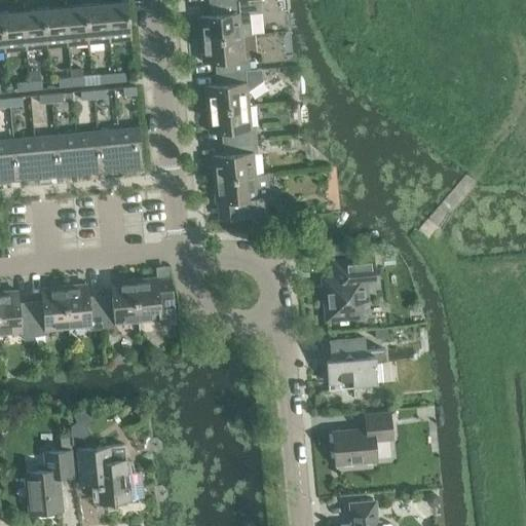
[(109,40),(130,38),(126,0),(115,0),(106,1),(109,40)]
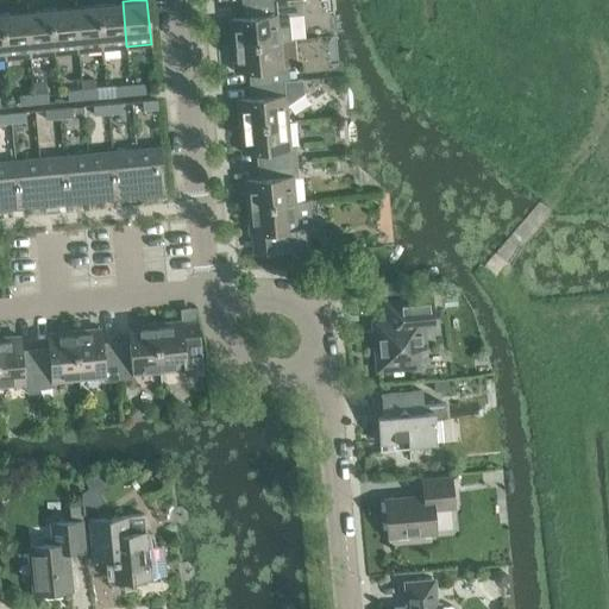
[(290,39),(288,14),(303,13),(301,0),(276,0),(242,4),(244,18),(230,19),(232,45),(280,41),(290,39)]
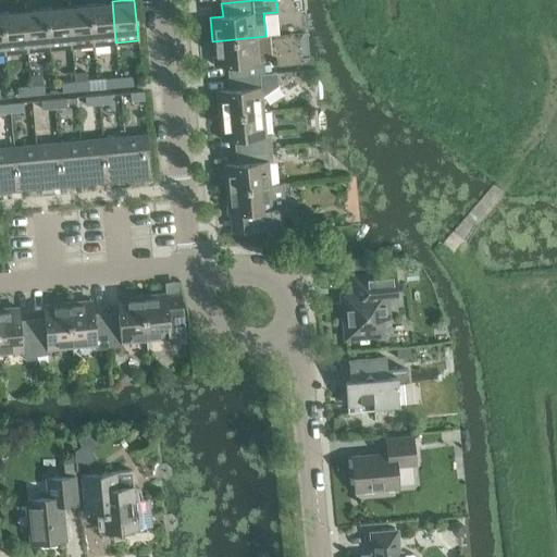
[(112,1),(89,3),(94,45),(115,42),(112,1)]
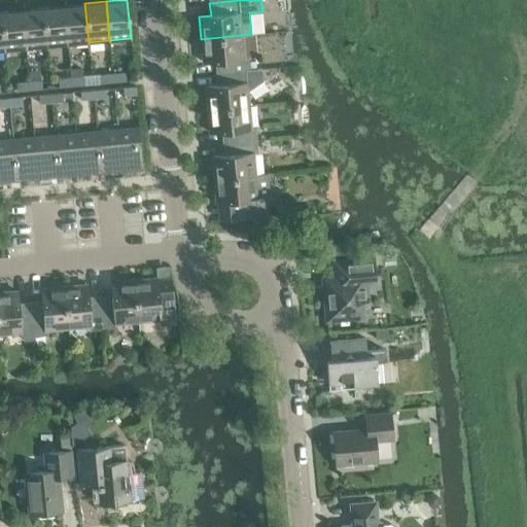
[(84,3),(64,5),(68,44),(89,42),(84,3)]
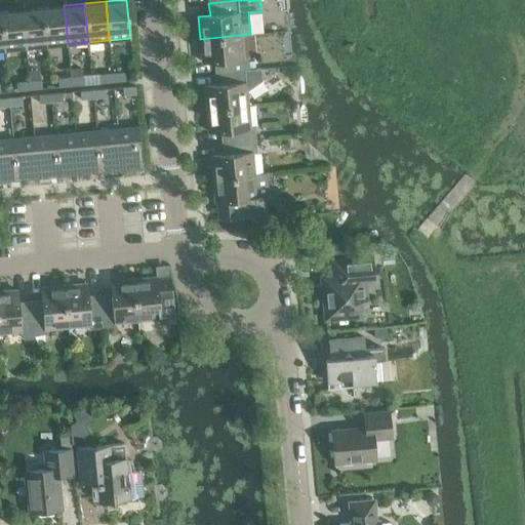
[(64,5),(43,7),(46,46),(68,44),(64,5)]
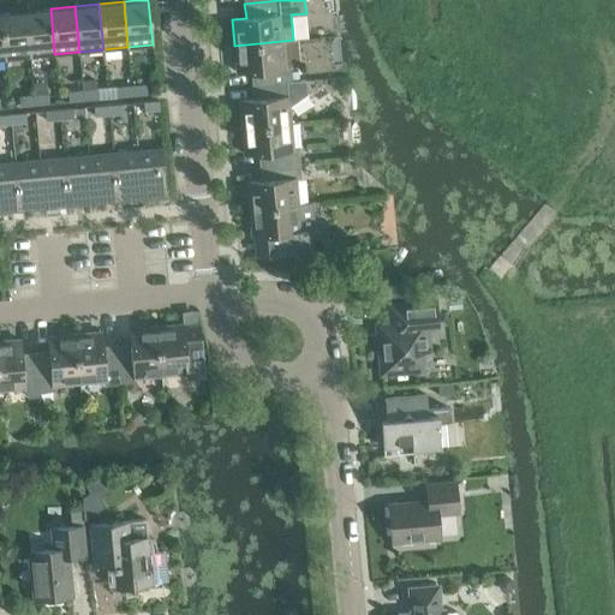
[(51,9),(25,11),(30,57),(54,54),(51,9)]
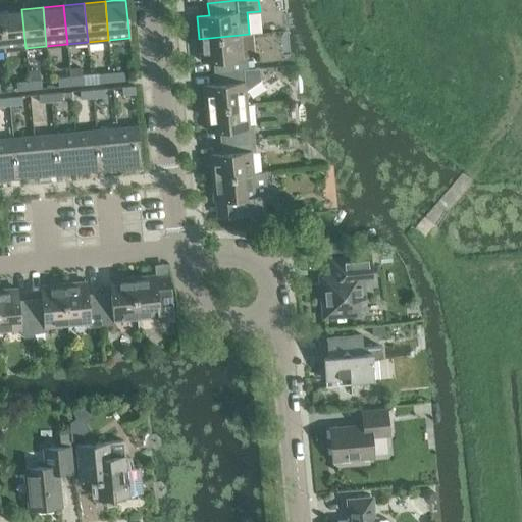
[(21,9),(1,11),(5,50),(25,48),(21,9)]
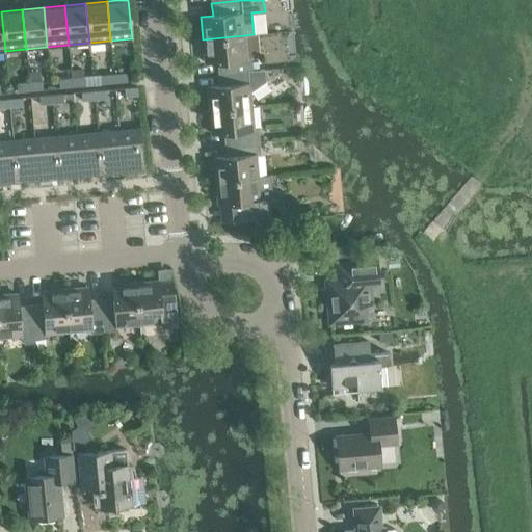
[(217,61),(218,74),(253,71),(251,61),(251,57),(246,58),(244,35),(203,40),(205,62),(217,61)]
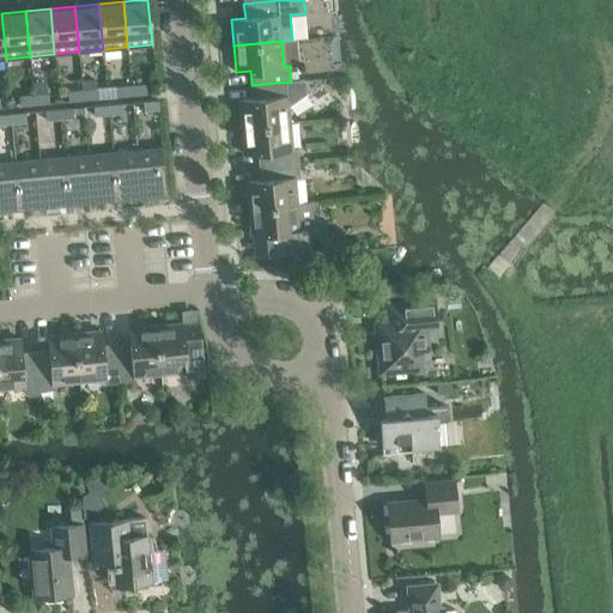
[(95,79),(82,80),(83,90),(95,89),(96,89),(95,79)]
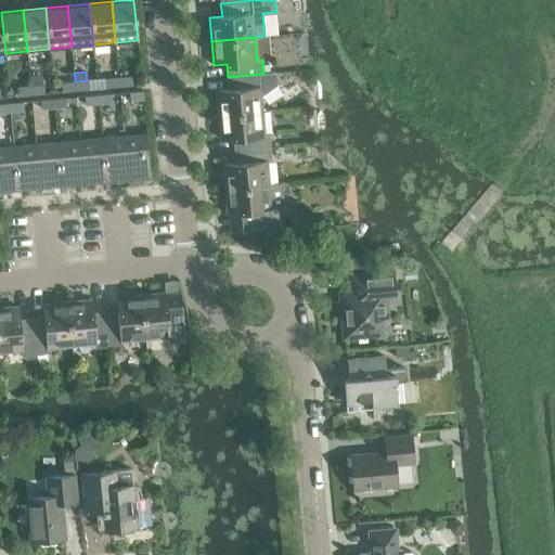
[(265,87),(263,74),(228,77),(229,90),(216,91),(218,115),(261,111),(259,87),(265,87)]
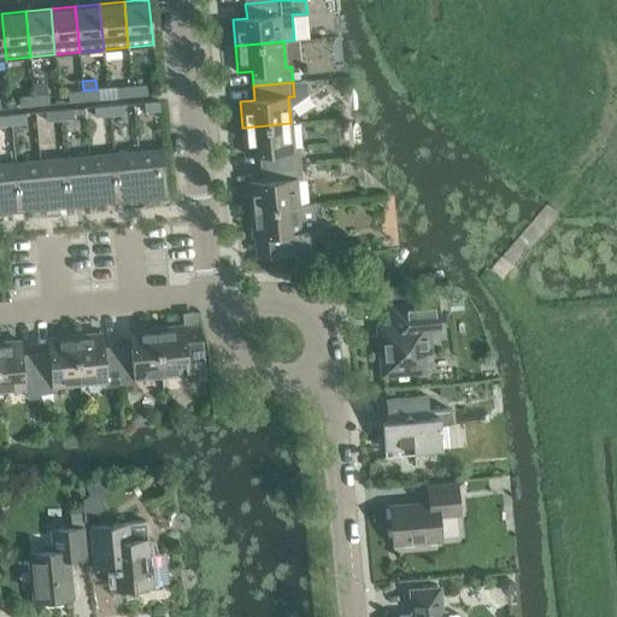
[(131,87),(133,97),(147,95),(146,86),(131,87)]
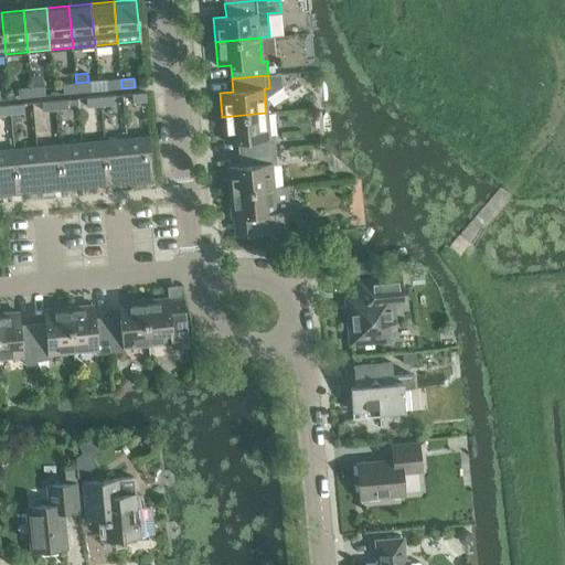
[(121,88),(120,80),(107,81),(108,89),(121,88)]
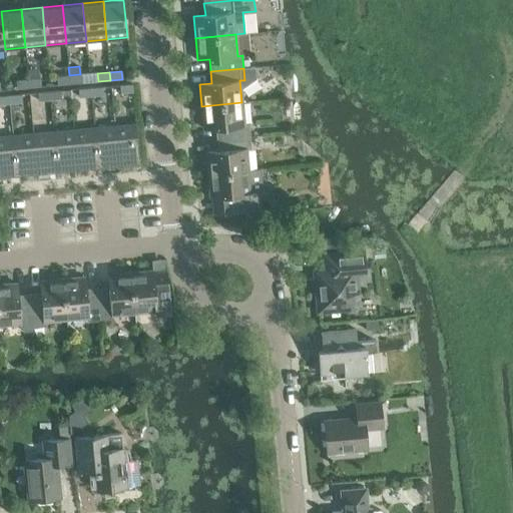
[(79,74),(69,75),(68,75),(69,84),(81,82),(80,74),(79,74)]
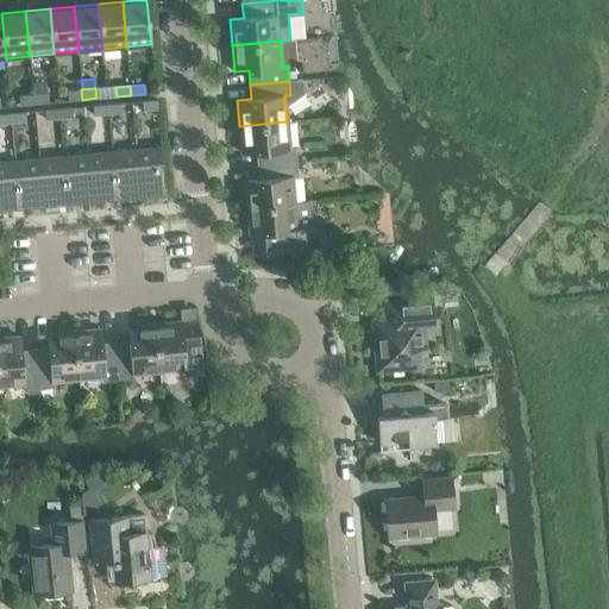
[(82,100),(81,89),(67,90),(68,101),(82,100)]
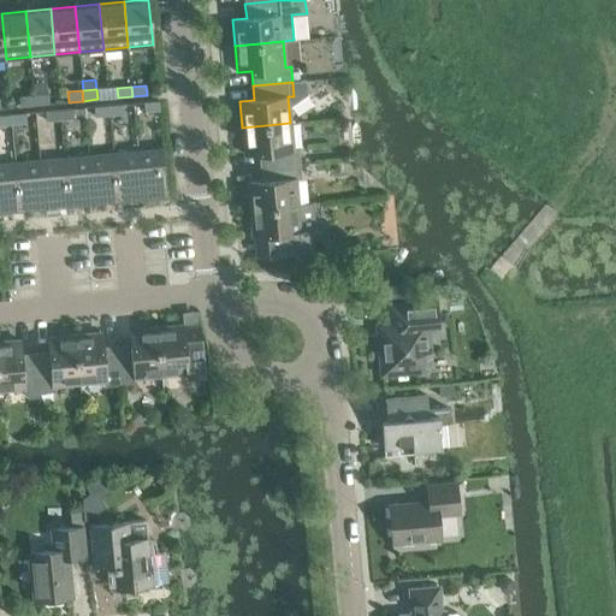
[(34,95),(35,105),(49,104),(48,94),(34,95)]
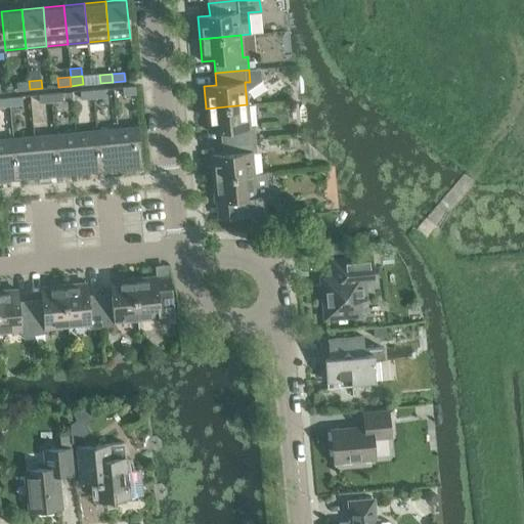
[(30,89),(29,81),(16,82),(17,90),(30,89)]
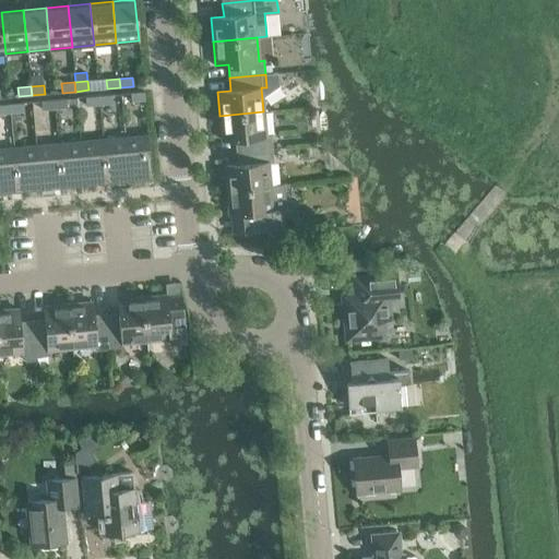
[(131,102),(144,100),(144,92),(130,93),(131,102)]
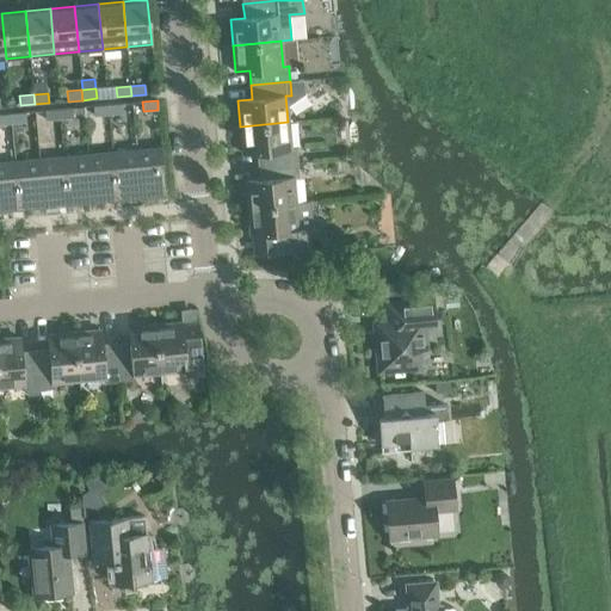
[(107,105),(109,115),(123,113),(122,104),(107,105)]
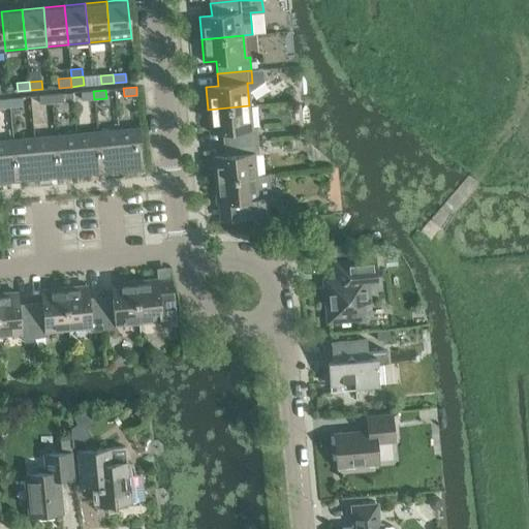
[(94,99),(93,91),(81,92),(82,100),(94,99)]
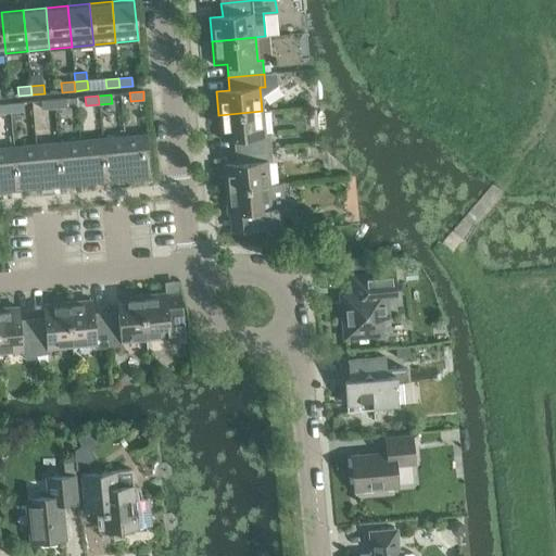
[(53,100),(54,109),(67,108),(66,98),(53,100)]
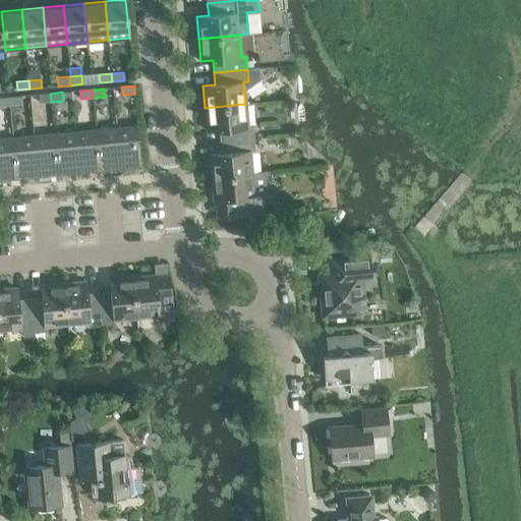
[(51,102),(50,94),(38,95),(40,103),(51,102)]
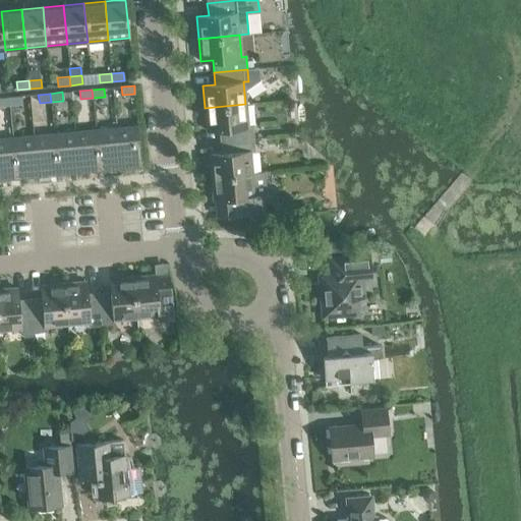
[(9,97),(10,106),(22,104),(21,96),(9,97)]
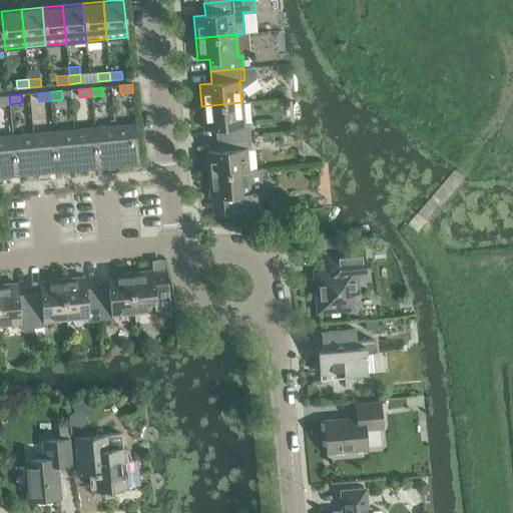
[(0,104),(10,104),(9,95),(0,96),(0,104)]
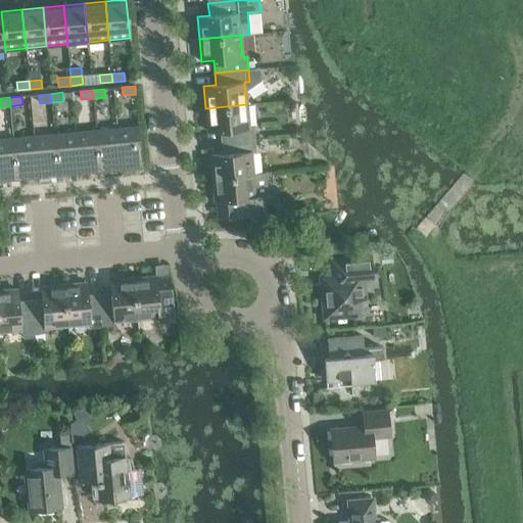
[(248,127),(246,104),(205,108),(207,131),(220,130),(221,142),(254,138),(253,126),(248,127)]
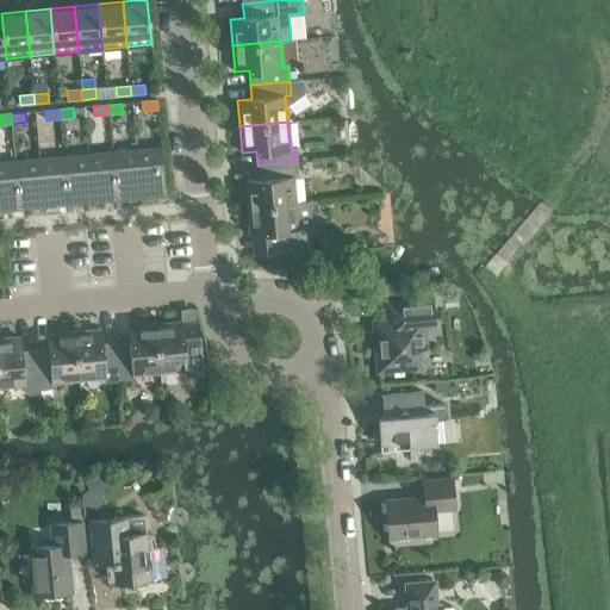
[(136,149),(141,194),(166,192),(161,147),(136,149)]
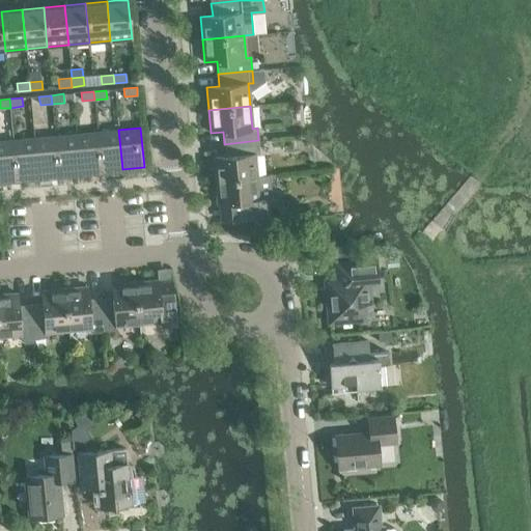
[(98,132),(102,171),(122,169),(118,130),(98,132)]
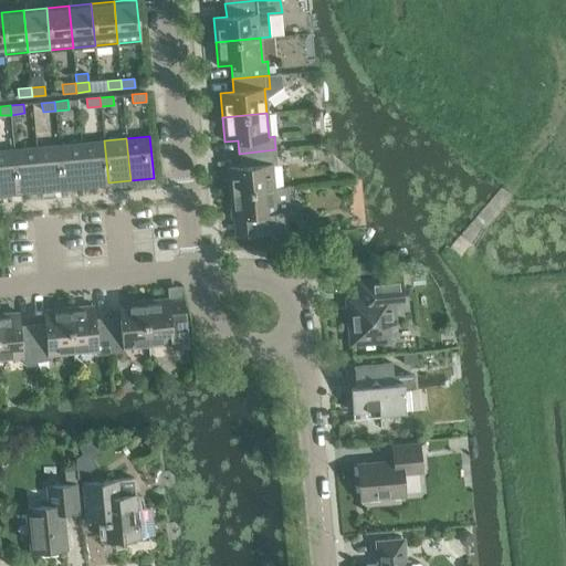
[(82,143),(85,185),(108,182),(104,140),(82,143)]
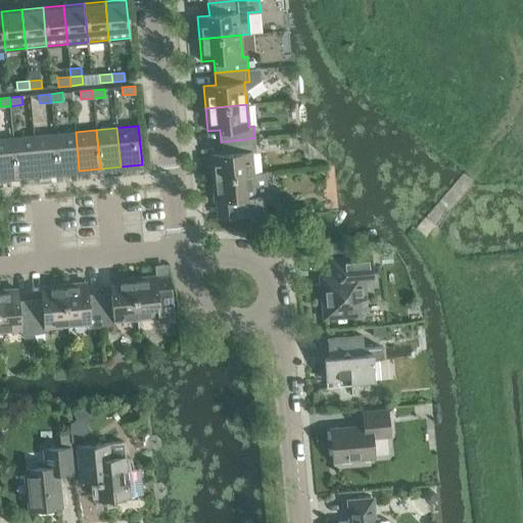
[(58,173),(79,171),(76,132),(54,134),(58,173)]
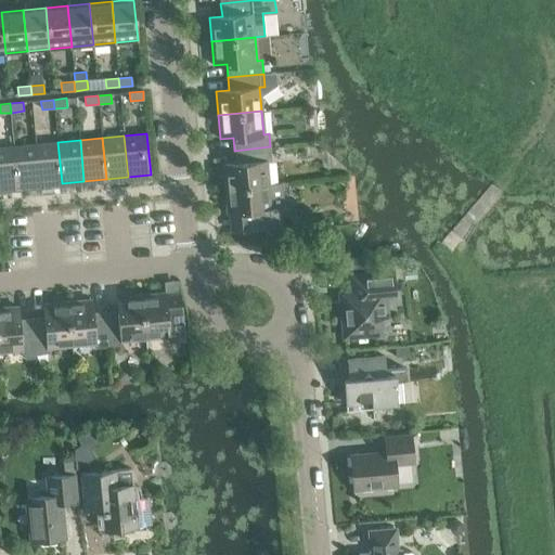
[(36,144),(40,185),(62,183),(57,142),(36,144)]
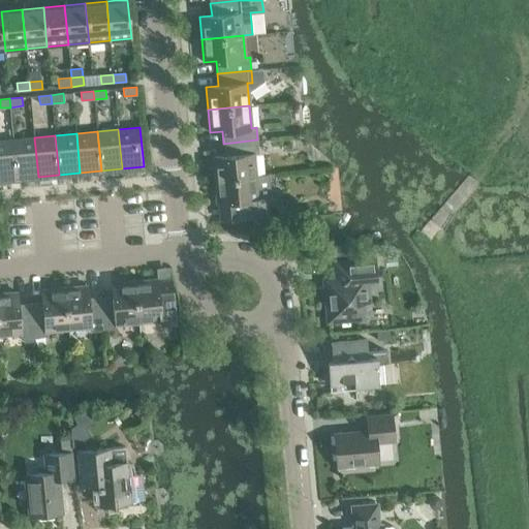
[(13,139),(17,179),(38,177),(34,137),(13,139)]
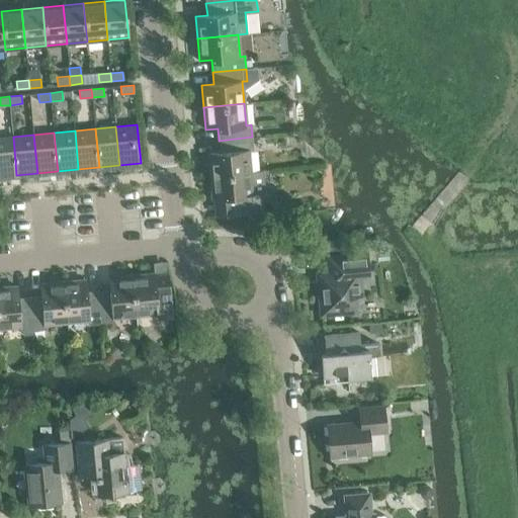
[(0,137),(0,176),(16,175),(13,137),(0,137)]
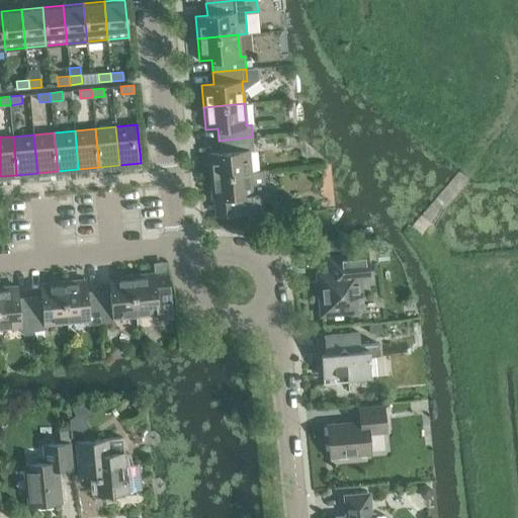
[(208,153),(210,176),(251,172),(249,150),(253,150),(252,137),(219,141),(220,152),(208,153)]
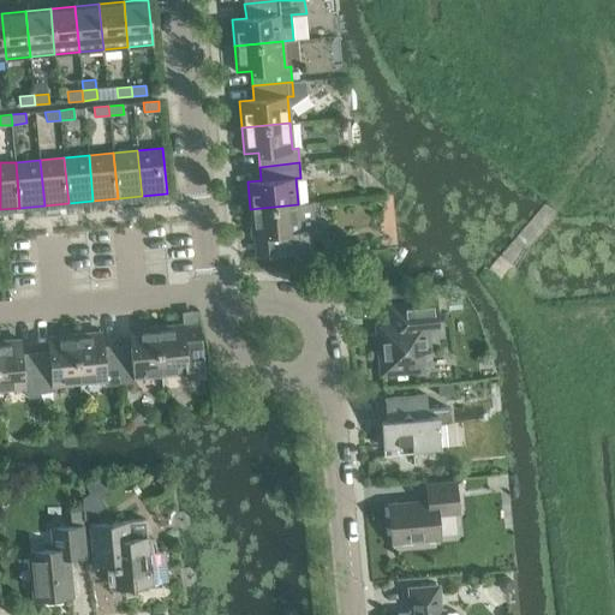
[(300,231),(298,204),(250,209),(252,236),(266,234),(267,249),(306,245),(305,230),(300,231)]
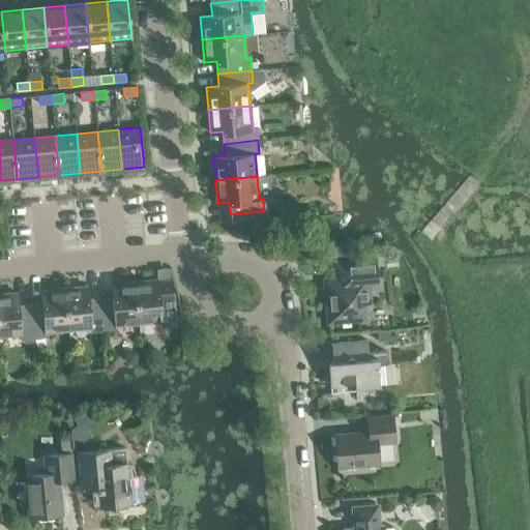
[(332,258),(358,255),(357,245),(331,248),(332,258)]
